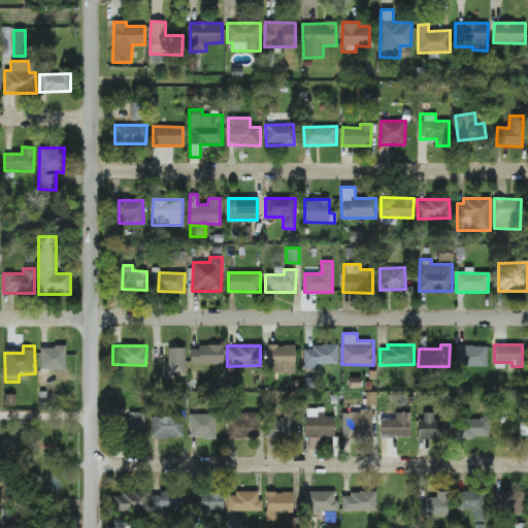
[(294,345),(267,345),(268,373),(295,373),(294,345)]
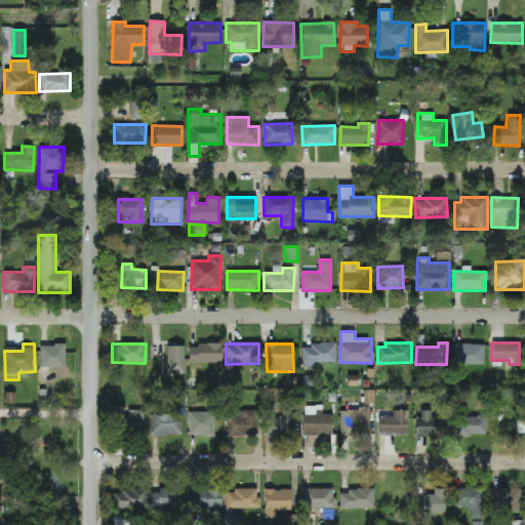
[(335,345),(301,344),(301,367),(314,367),(314,362),(335,363),(335,345)]
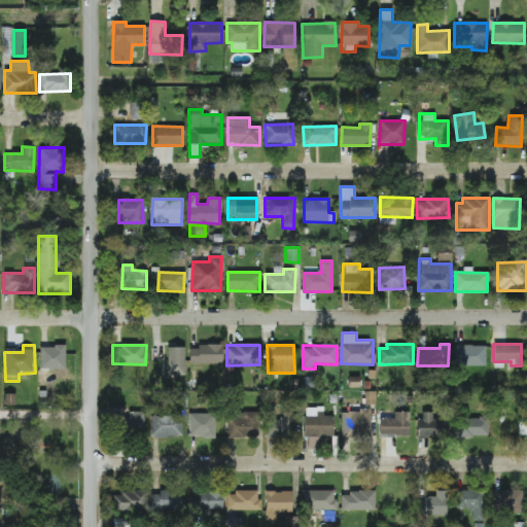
[(455,366),(486,366),(485,345),(455,346),(455,366)]
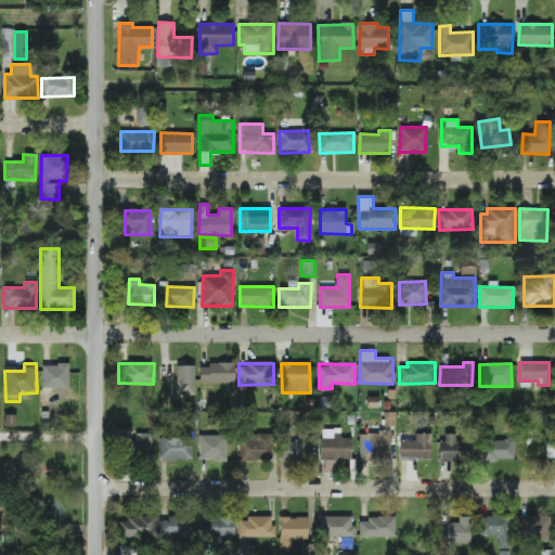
[(68,388),(68,364),(41,364),(41,388),(68,388)]
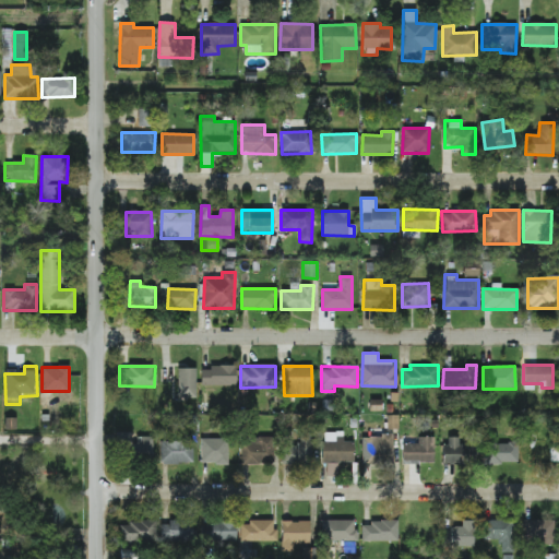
[(201,367),(201,385),(236,387),(236,367),(201,367)]
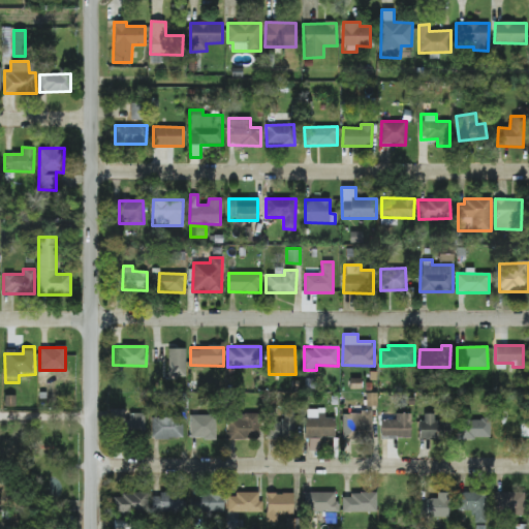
[(168,376),(185,376),(185,348),(168,348),(168,376)]
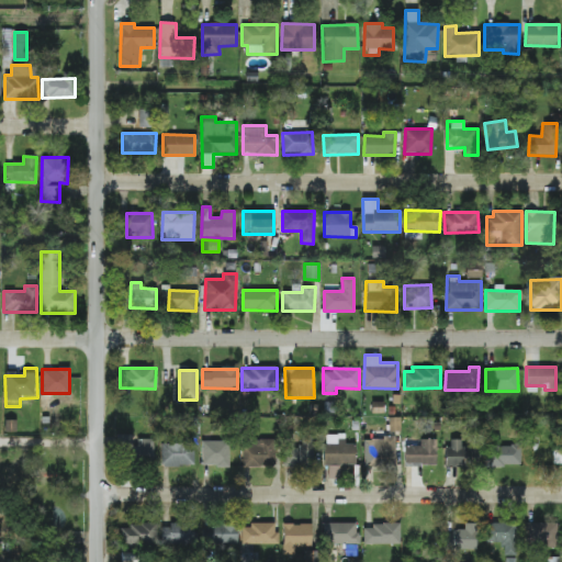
[(356,444),(345,444),(345,435),(324,435),(324,467),(328,467),(328,479),(340,479),(339,465),(356,464),(356,444)]
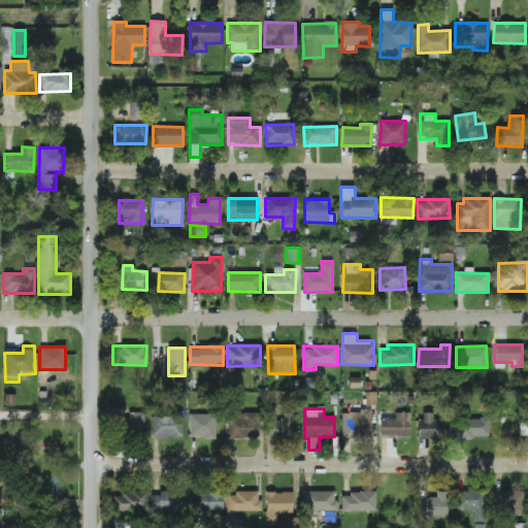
[(129,413),(129,419),(123,419),(123,409),(109,409),(109,421),(118,421),(118,435),(144,435),(144,413),(129,413)]
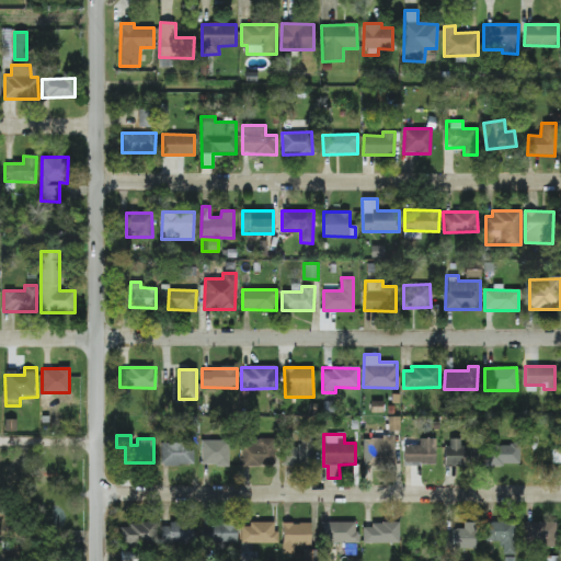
[(395,465),(395,437),(363,437),(363,466),(395,465)]
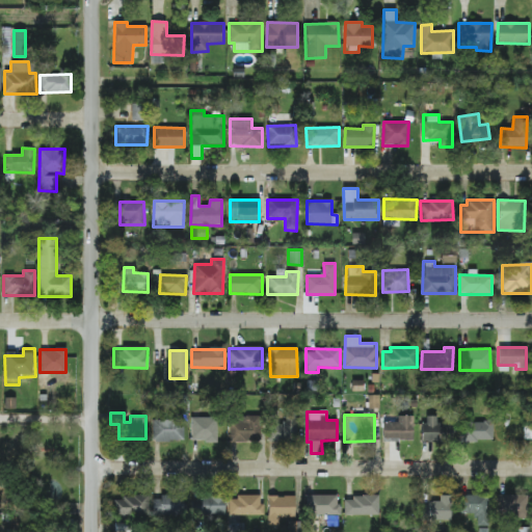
[(260,416),(229,417),(230,442),(261,441),(260,416)]
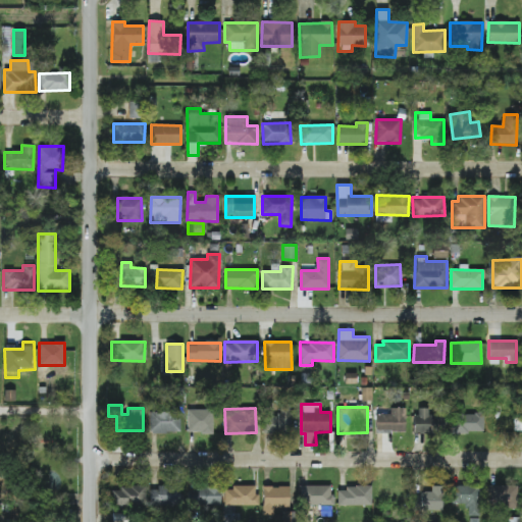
[(375,414),(376,432),(405,432),(405,408),(390,408),(390,414),(375,414)]
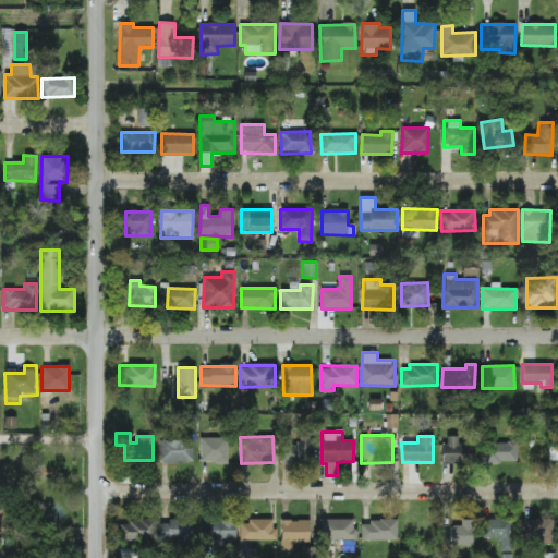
[(458,436),(443,437),(444,461),(475,460),(475,445),(458,446),(458,436)]
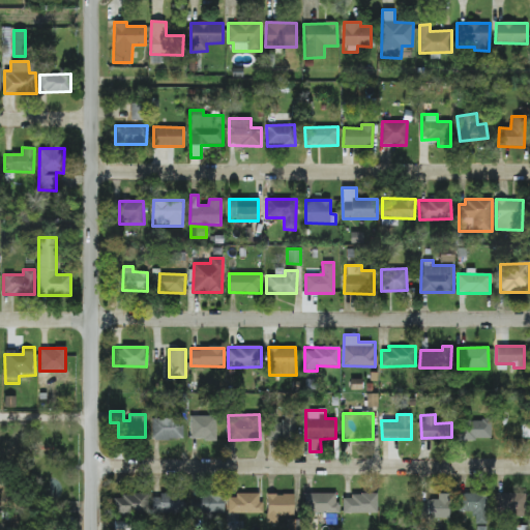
[(189,416),(190,440),(215,439),(215,416),(189,416)]
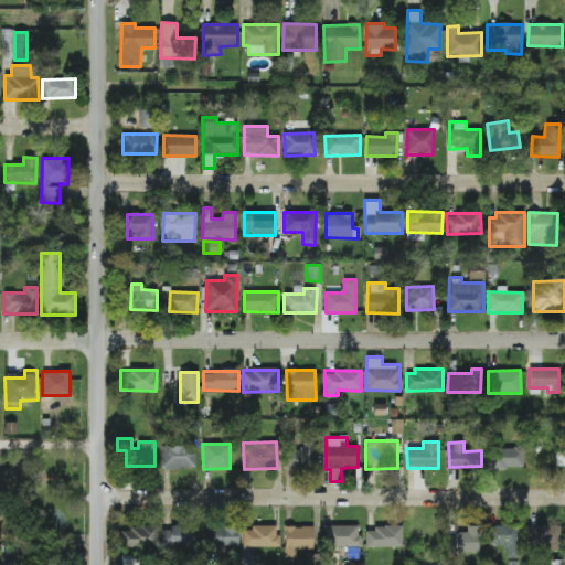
[(194,446),(161,446),(162,469),(195,468),(194,446)]
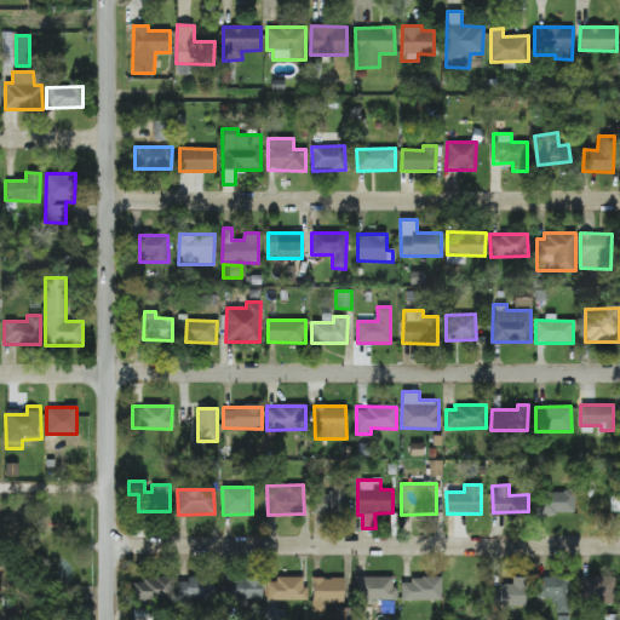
[(314,492),(314,515),(340,516),(340,493),(314,492)]
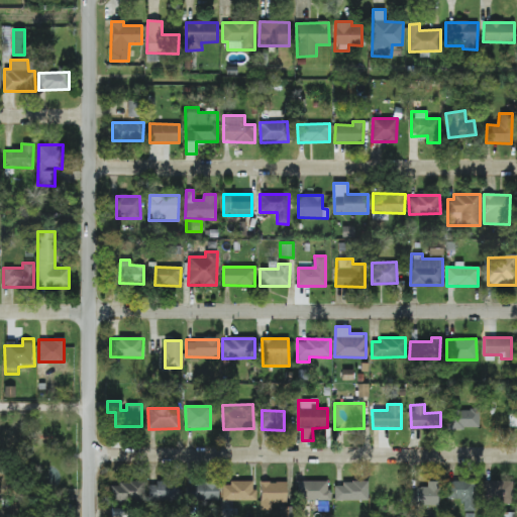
[(479,429),(479,411),(445,410),(445,428),(479,429)]
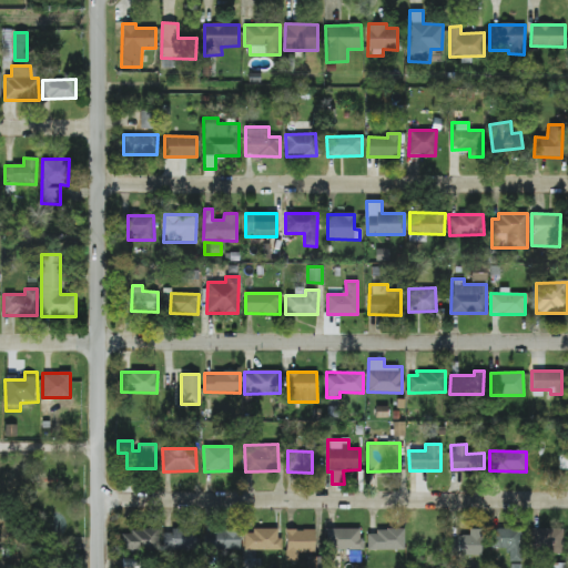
[(327,528),(326,549),(361,550),(361,529),(327,528)]
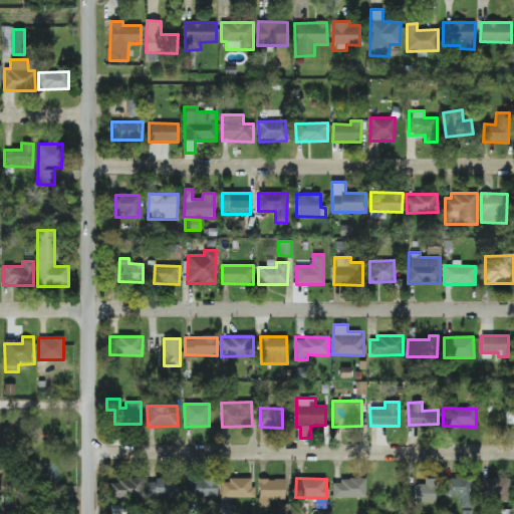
[(460,508),(472,508),(471,478),(445,479),(446,496),(460,496),(460,508)]
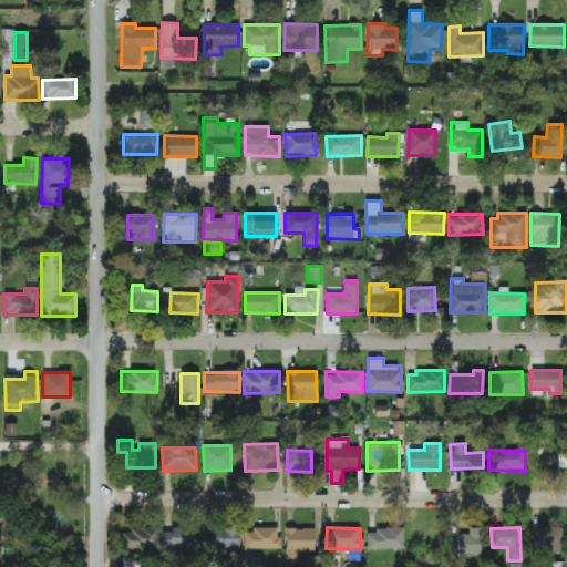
[(562,528),(531,527),(531,552),(562,552),(562,528)]
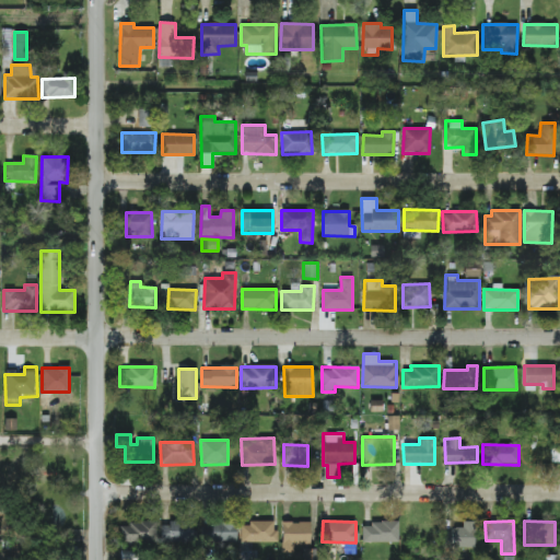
[(156,522),(120,524),(120,543),(156,541),(156,522)]
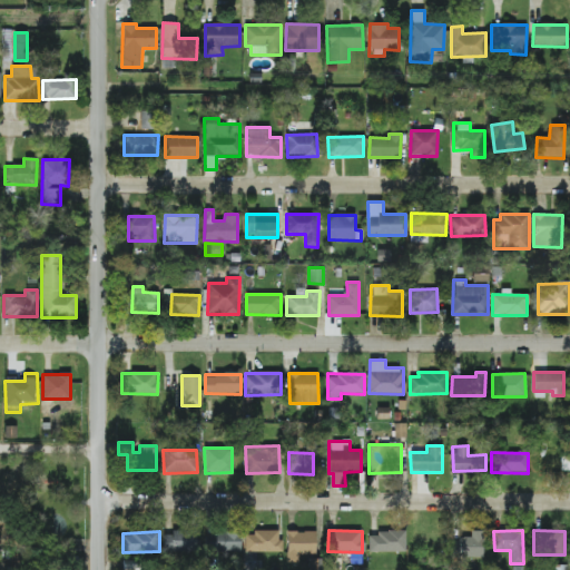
[(205,551),(239,553),(241,533),(206,531),(205,551)]
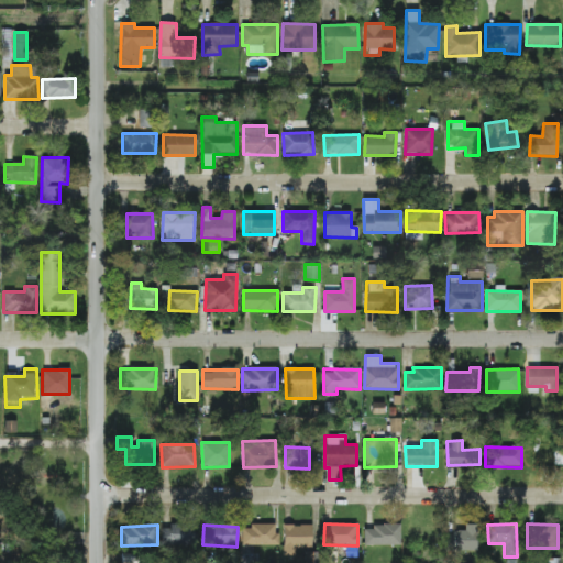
[(277,525),(241,526),(242,545),(277,545),(277,525)]
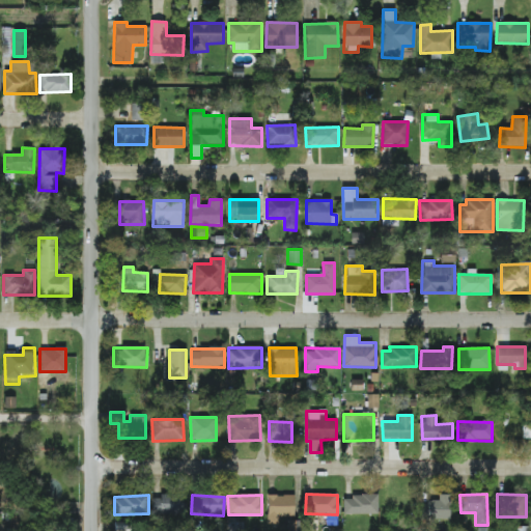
[(294,495),(267,496),(268,525),(279,524),(278,516),(295,516),(294,495)]
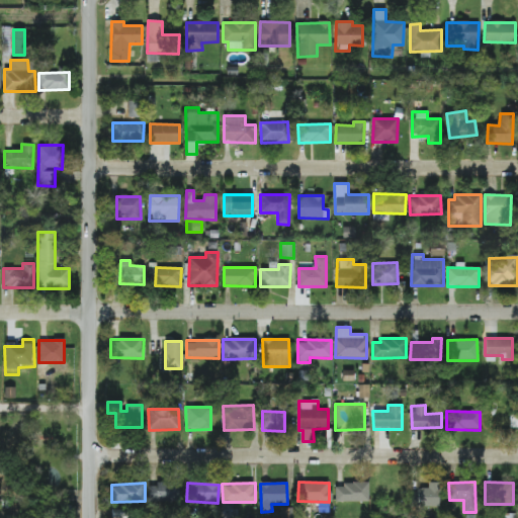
[(410,506),(439,507),(439,483),(428,483),(428,490),(410,489),(410,506)]
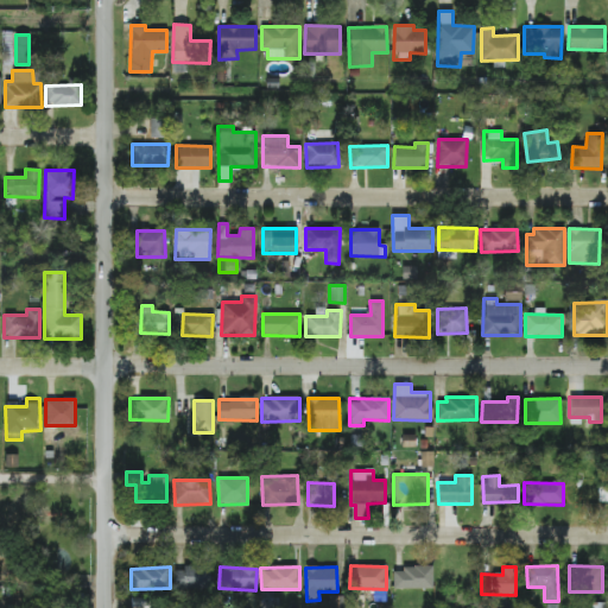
[(175,568),(175,588),(208,589),(209,569),(175,568)]
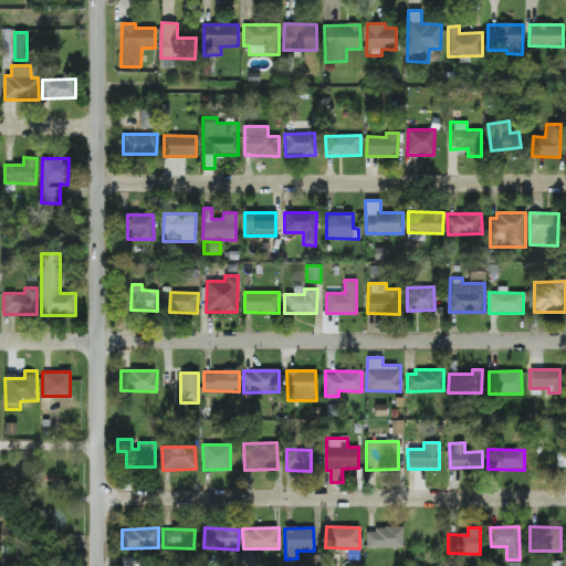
[(404,528),(366,528),(366,548),(402,548),(404,528)]
